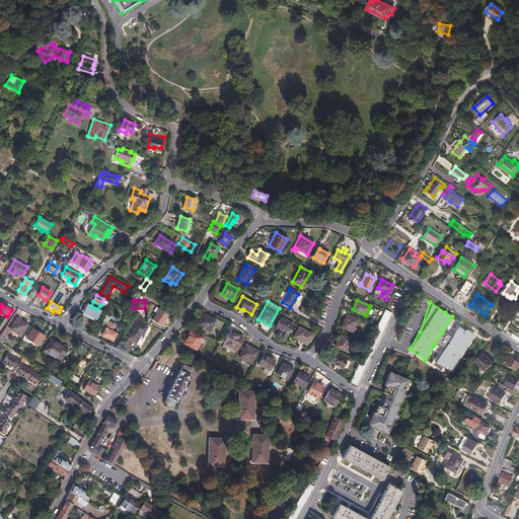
[(88,304),(84,312),(96,318),(100,311),(97,309),(91,306),(88,304)]
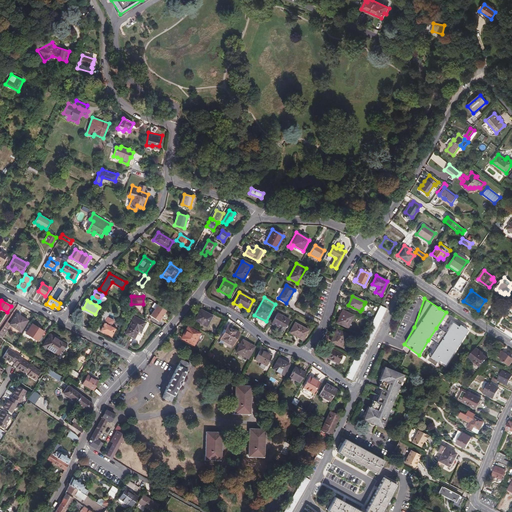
[(158,320),(165,310),(157,304),(149,315),(158,320)]
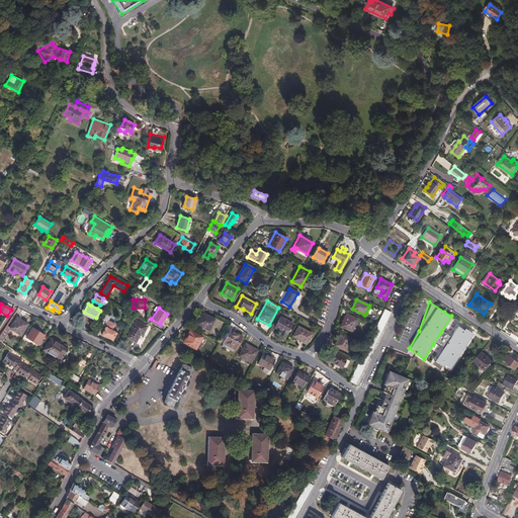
[(384,310),(349,381),(355,384),(391,312),(384,310)]
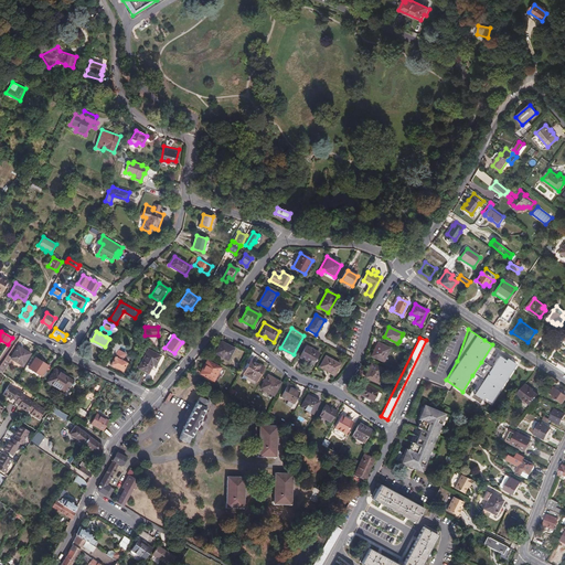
[(115,341),(108,354),(115,358),(112,364),(123,371),(126,363),(123,361),(127,353),(119,349),(121,344),(115,341)]
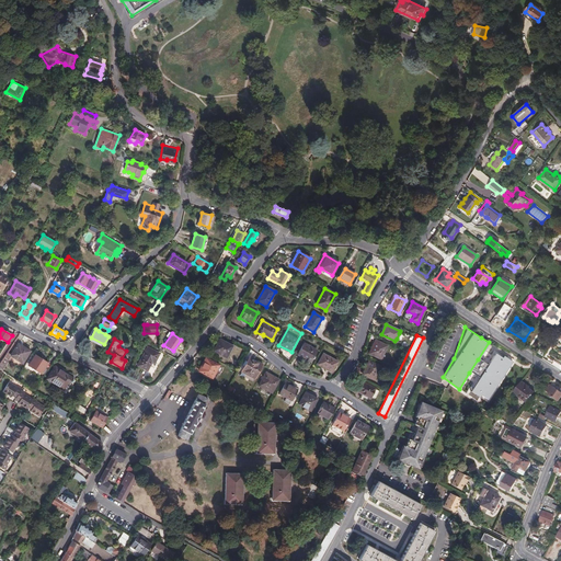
[(232,346),(220,340),(214,351),(226,357),(232,346)]
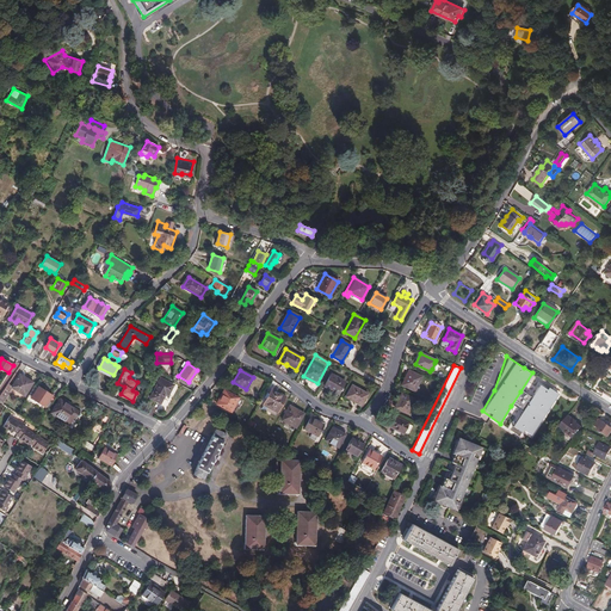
[(409,371),(402,384),(414,390),(421,377),(409,371)]
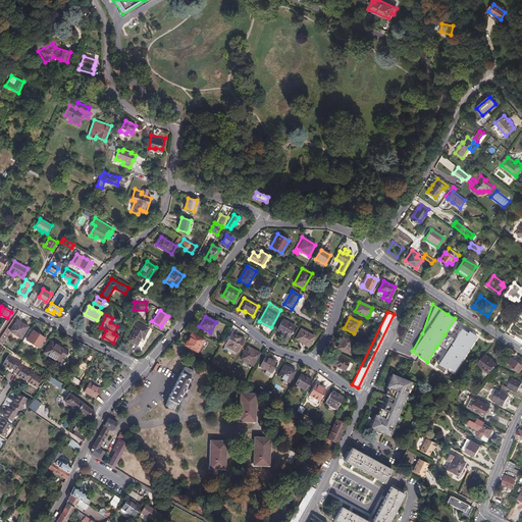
[(17,319),(10,331),(20,337),(28,326),(17,319)]
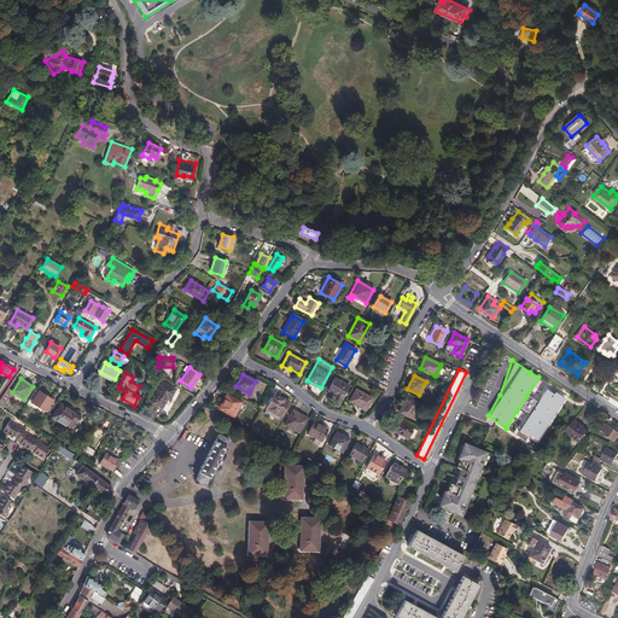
[(349,386),(334,378),(328,390),(332,392),(332,394),(342,400),(349,386)]
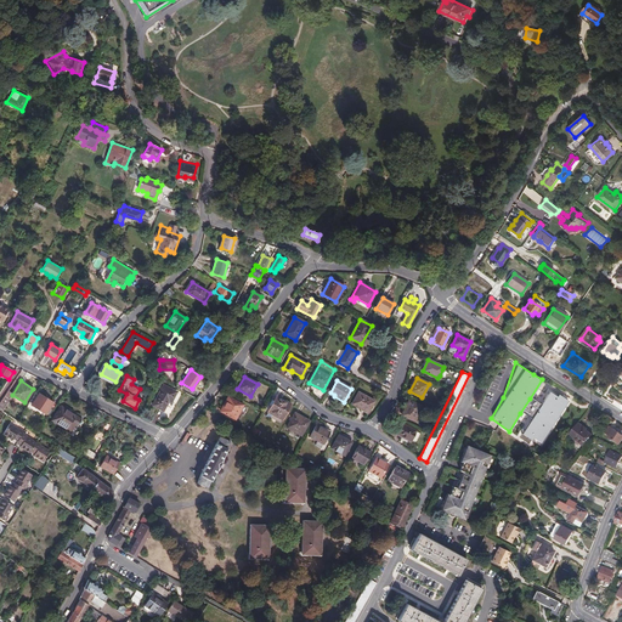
[(601,396),(606,388),(599,383),(594,393),(601,396)]
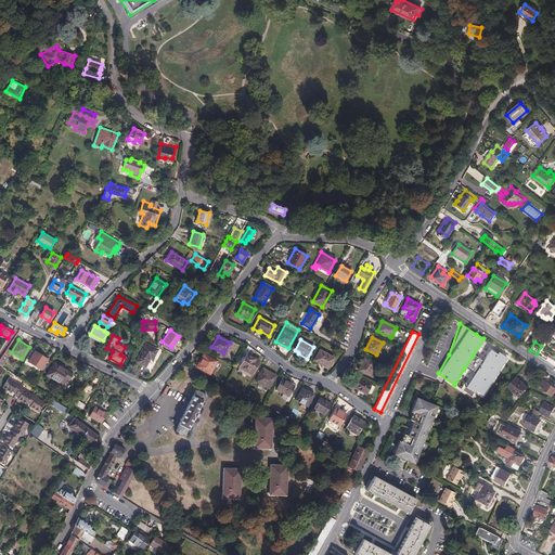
[(137,361),(145,365),(150,358),(153,359),(157,350),(146,344),(137,361)]
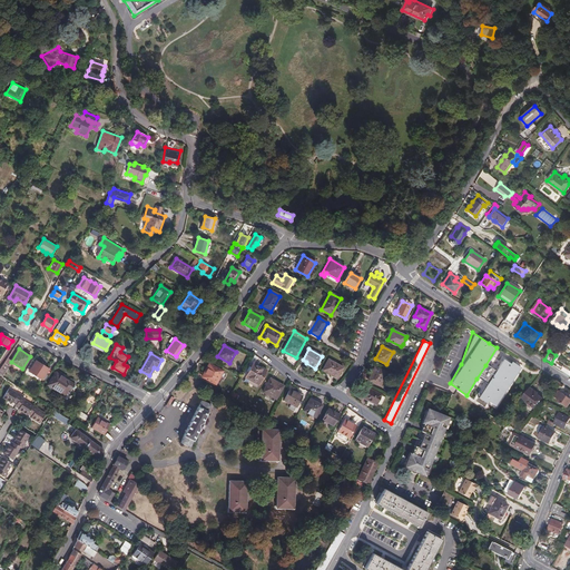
[(521,370),(503,357),(494,372),(488,384),(484,384),(477,396),(487,404),(489,402),(489,403),(495,409),(521,370)]
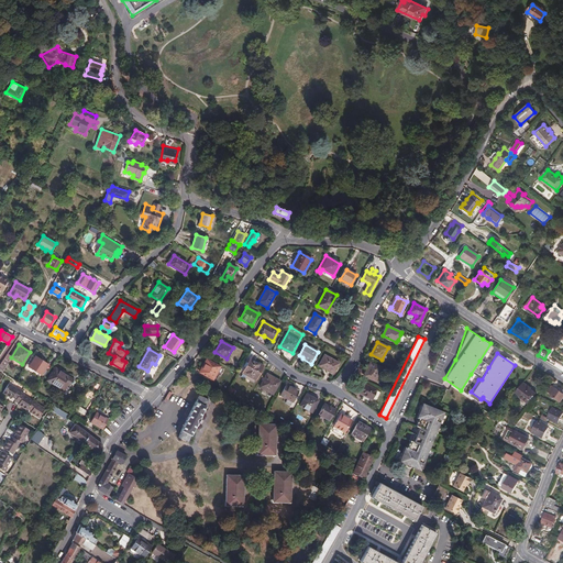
[(0,364),(0,371),(2,373),(9,362),(8,361),(11,357),(7,354),(0,364)]
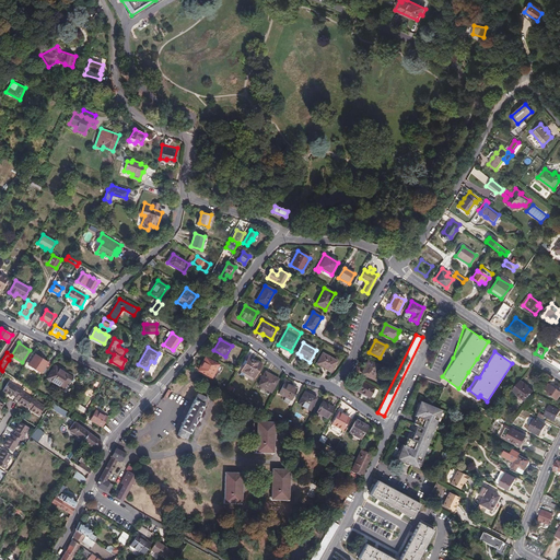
[(32,353),(22,369),(27,371),(31,365),(41,372),(46,363),(32,353)]
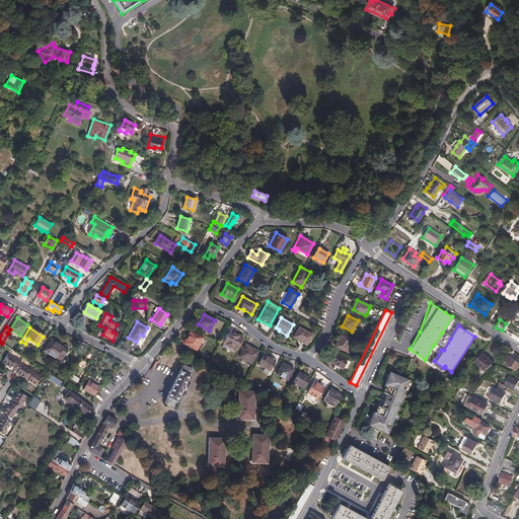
[(306,345),(312,335),(299,327),(294,338),(306,345)]
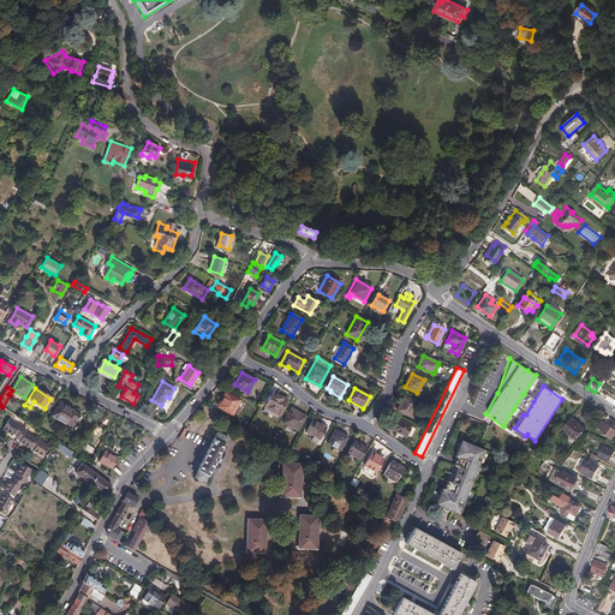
[(266,407),(279,415),(287,400),(274,392),(266,407)]
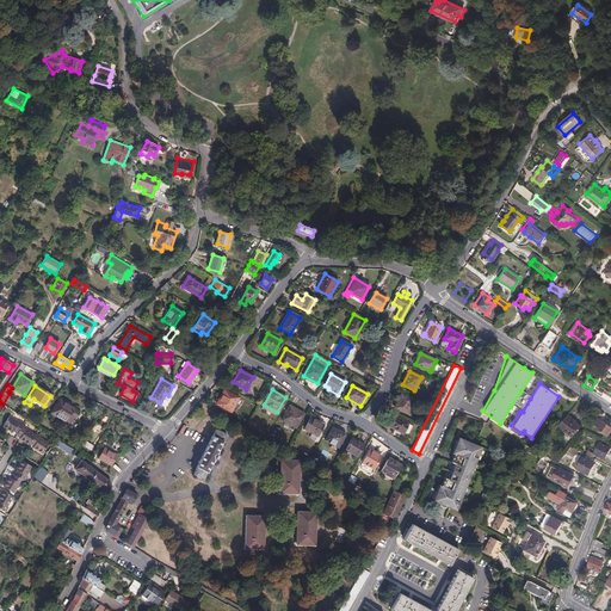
[(217,403),(232,412),(239,397),(224,390),(217,403)]
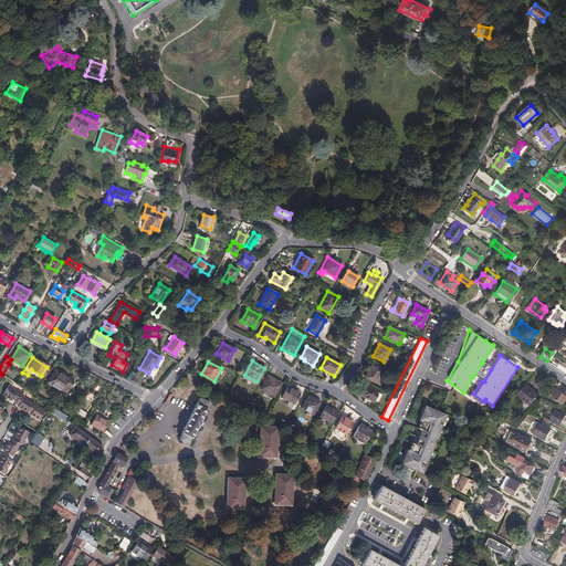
[(485,365),(482,363),(473,376),(478,379),(481,381),(484,381),(491,369),(485,365)]
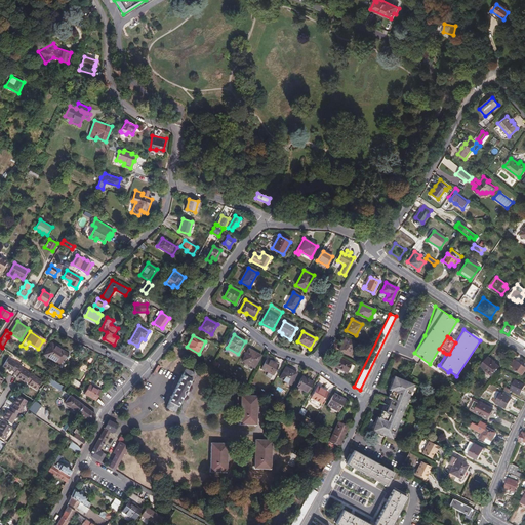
[(142,338),(137,346),(136,349),(142,351),(145,345),(143,342),(145,339),(142,338)]
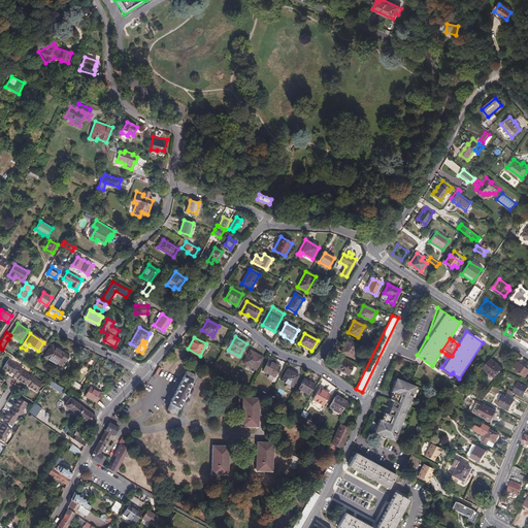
[(341,352),(351,357),(357,344),(348,340),(341,352)]
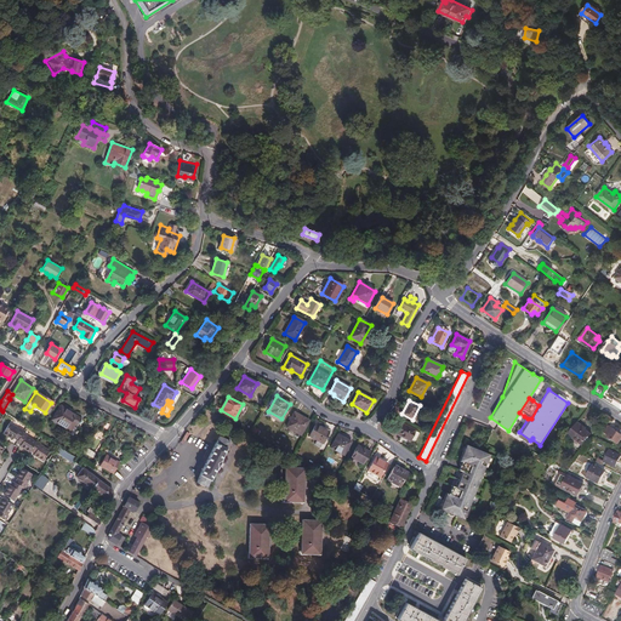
[(61,406),(52,420),(69,431),(74,423),(77,425),(80,419),(61,406)]
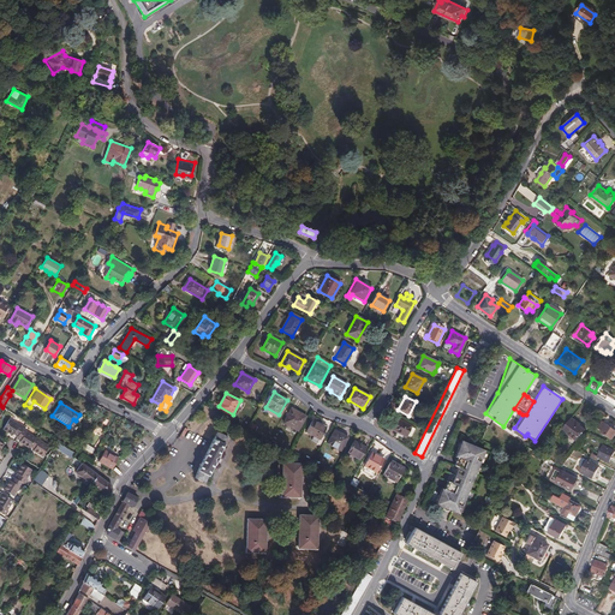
[(278,418),(279,415),(266,407),(263,411),(278,418)]
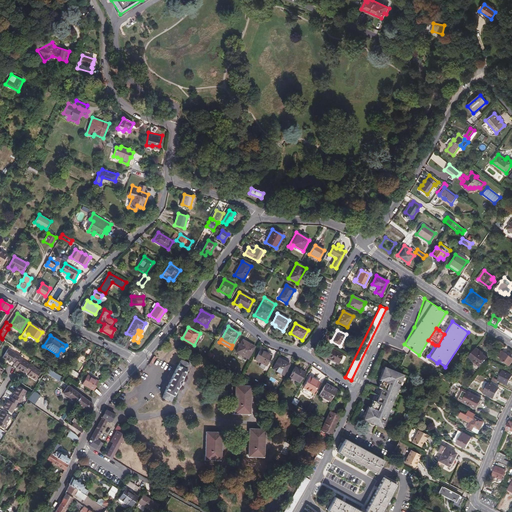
[(243,340),(236,352),(248,358),(255,346),(243,340)]
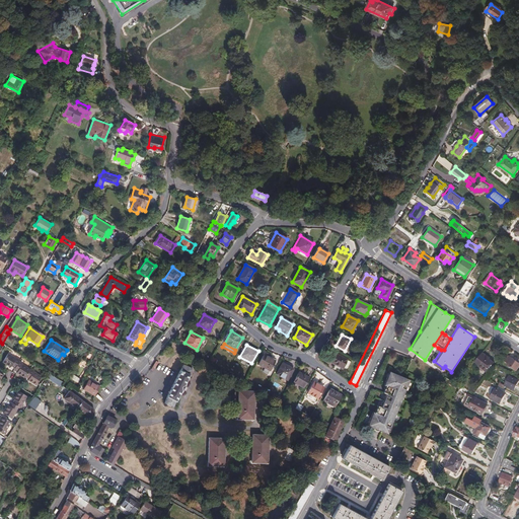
[(483,353),(479,358),(472,367),(473,368),(475,369),(484,376),(493,363),(488,359),(489,358),(483,353)]
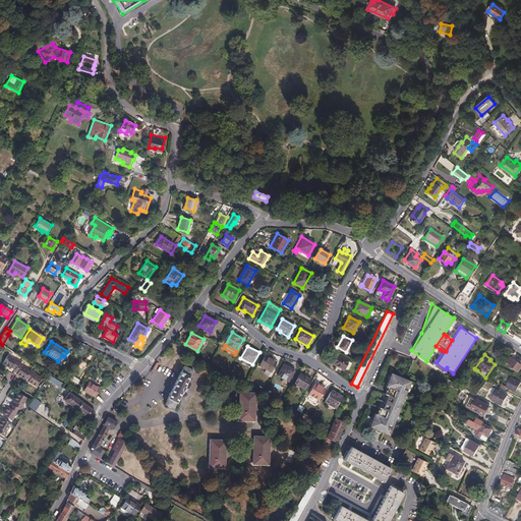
[(18,362),(19,361),(16,359),(15,360),(7,355),(2,363),(10,368),(11,367),(14,369),(18,362)]
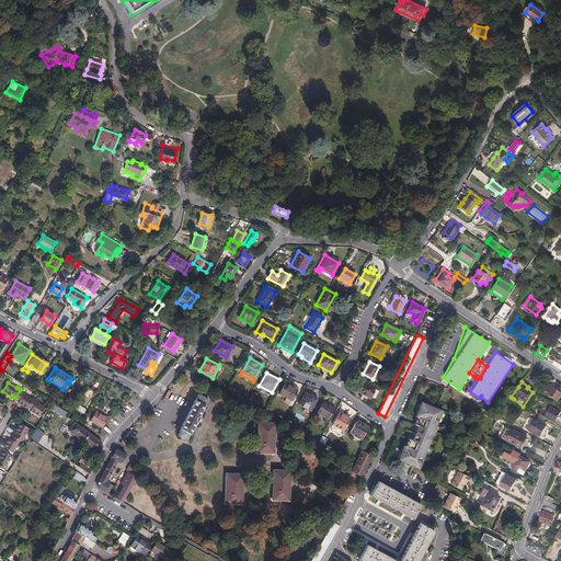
[(285,382),(279,393),(287,398),(285,401),(289,404),(297,389),(285,382)]
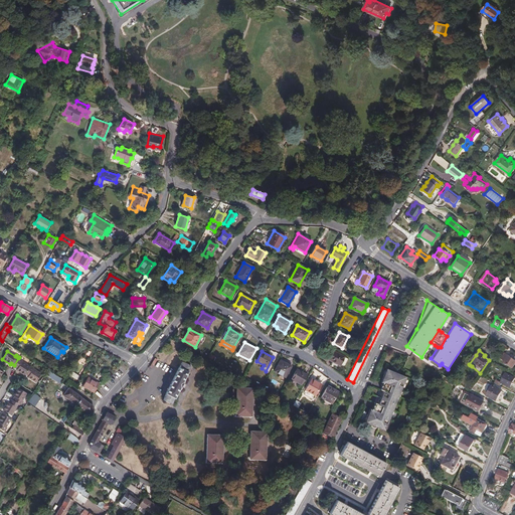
[(344,357),(332,351),(328,359),(340,365),(344,357)]
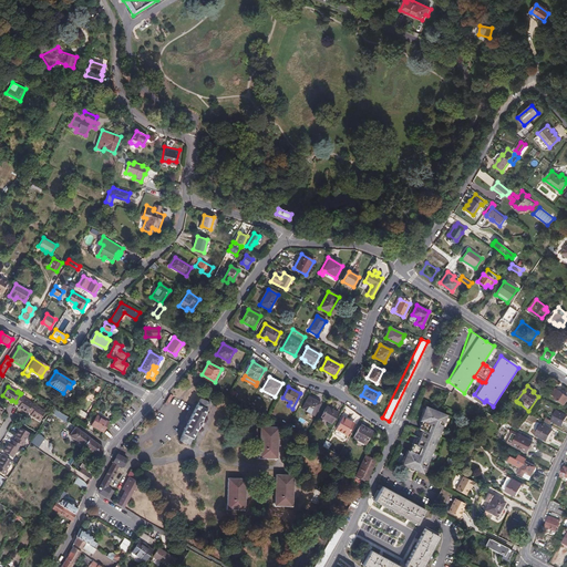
[(555,398),(554,399),(564,405),(566,401),(566,395),(556,389),(552,395),(555,398)]
